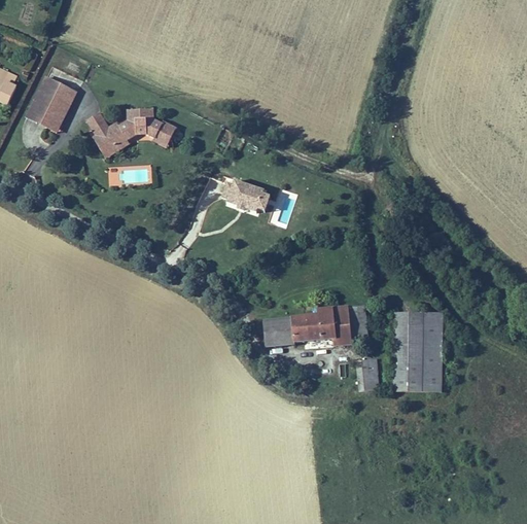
[(12,84),(16,74),(0,66),(0,100),(8,104),(16,86),(12,84)]
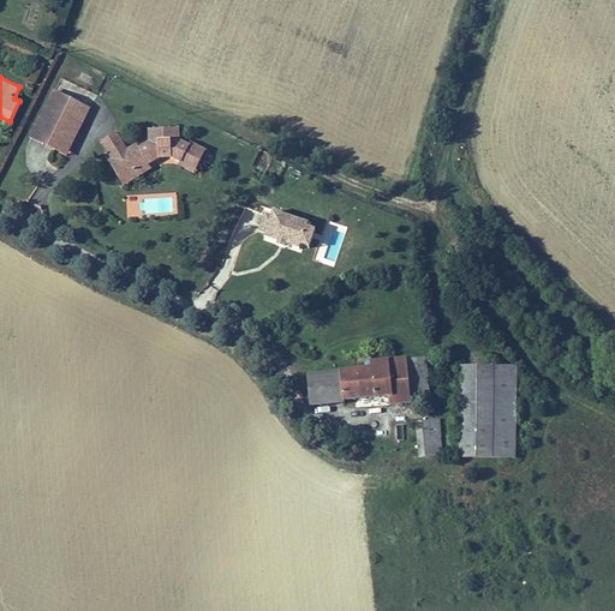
[(52,88),(47,97),(79,113),(63,147),(31,132),(29,135),(67,153),(69,151),(90,106),(52,88)]
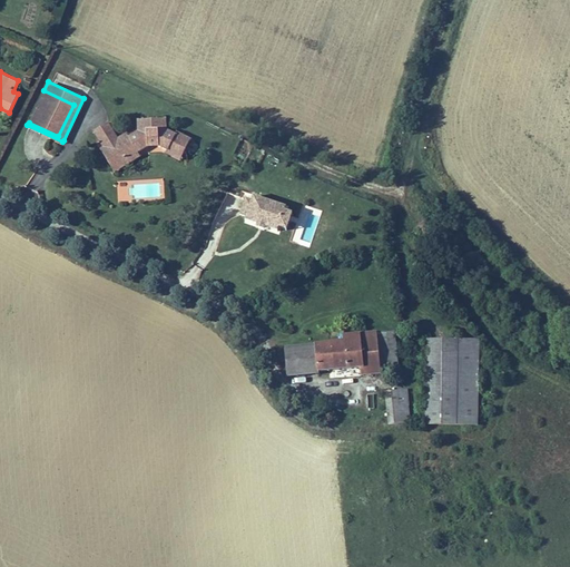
[(43,90),(29,123),(58,136),(74,105),(43,90)]
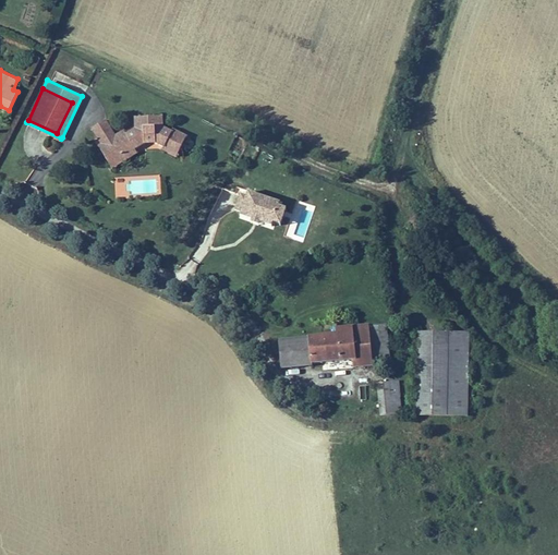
[(160,113),(133,116),(134,127),(125,132),(123,130),(114,135),(101,145),(113,161),(126,152),(126,151),(134,145),(136,147),(145,141),(145,139),(154,139),(155,141),(164,145),(161,147),(176,154),(185,133),(171,127),(170,130),(161,125),(160,113)]
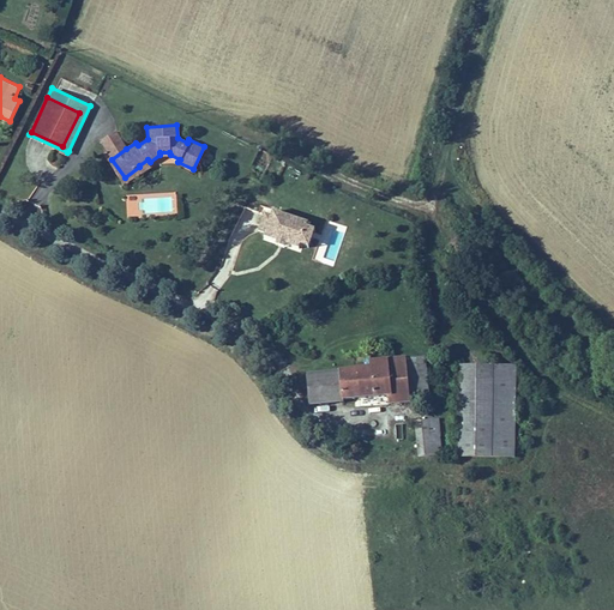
[(100,142),(112,159),(126,149),(114,132),(100,142)]
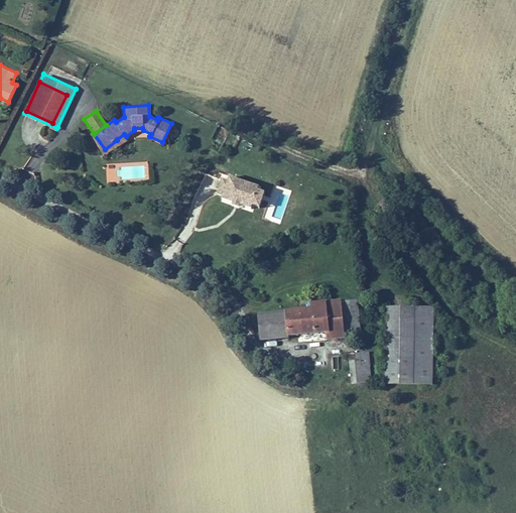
[(117,140),(105,149),(94,134),(92,135),(106,154),(127,138),(126,136),(124,134),(117,139),(117,140)]
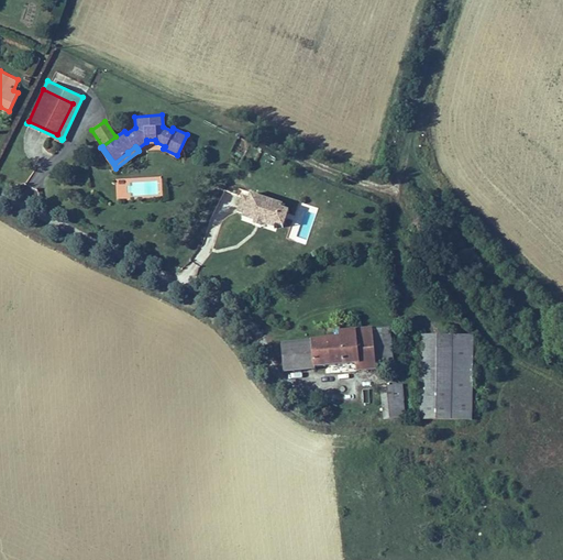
[(280,208),(282,205),(251,191),(249,196),(243,193),(236,209),(243,211),(241,215),(254,220),(255,218),(261,220),(261,222),(273,228),(274,223),(280,208)]
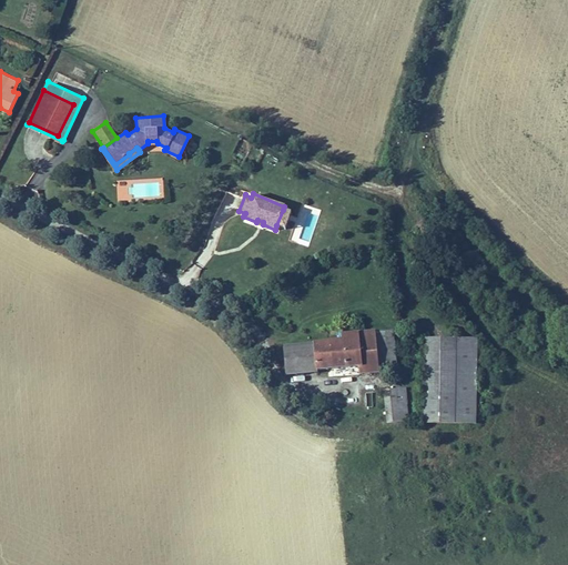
[(284,229),(291,213),(283,210),(276,225),(284,229)]
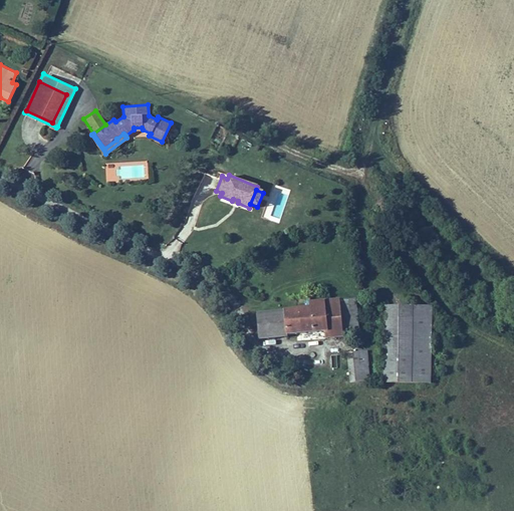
[(309,306),(256,311),(258,339),(288,337),(287,334),(324,330),(325,336),(360,333),(356,296),(309,300),(309,306)]
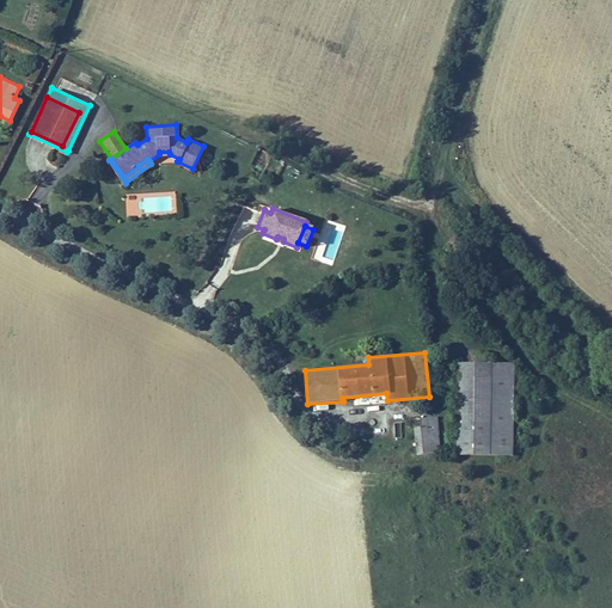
[(514,363),(460,362),(459,452),(513,453),(514,363)]
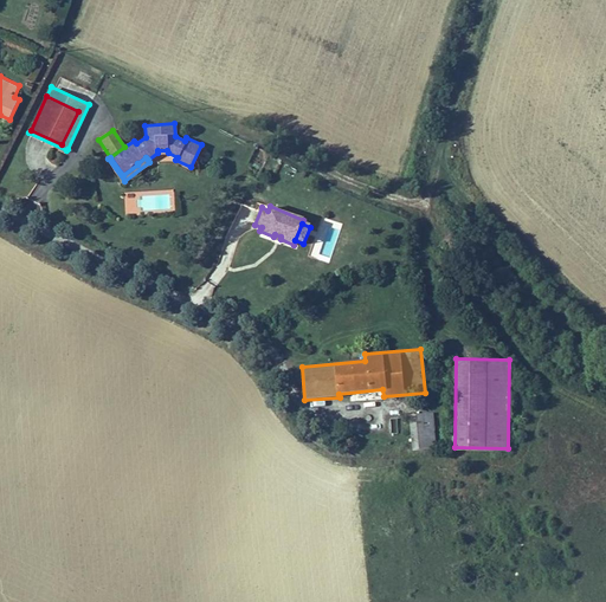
[(433,410),(411,412),(412,447),(436,446),(433,410)]
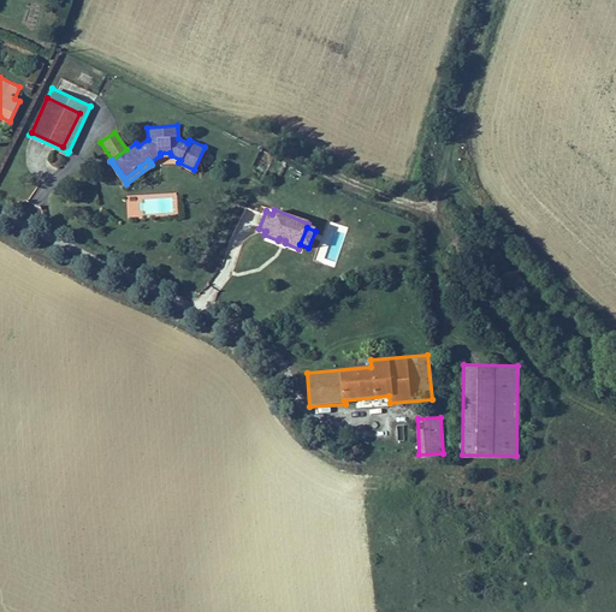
All buildings are outlined.
